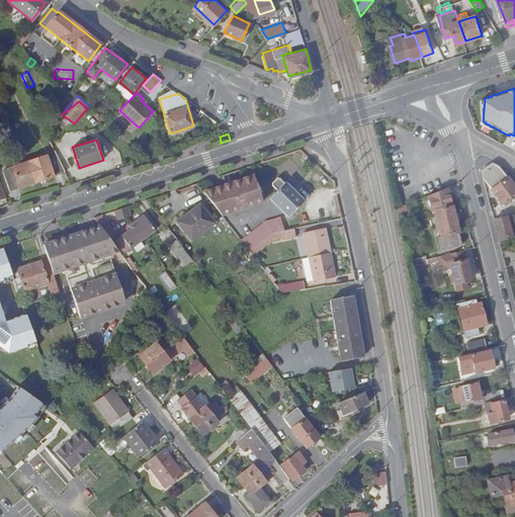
[(4,170),(10,190),(65,173),(56,154),(4,170)]
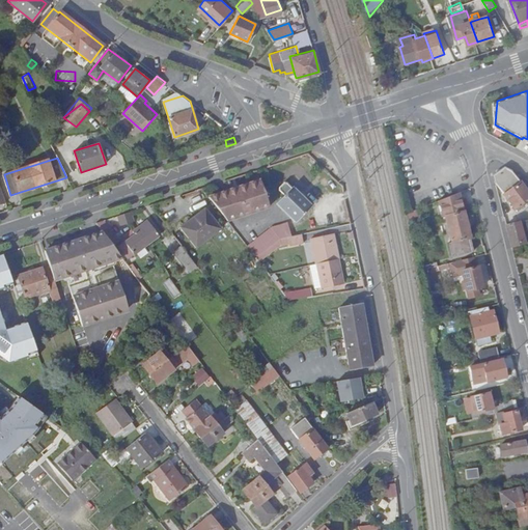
[(506,168),(495,175),(497,182),(516,210),(527,200),(527,191),(527,189),(527,187),(525,184),(522,184),(513,172),(506,168)]
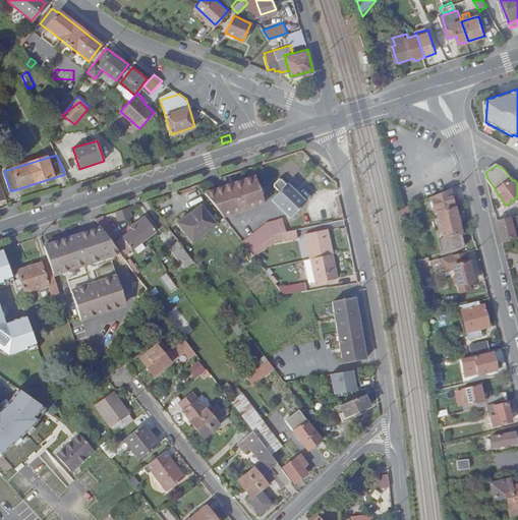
[(265,203),(256,176),(206,193),(224,217),(265,203)]
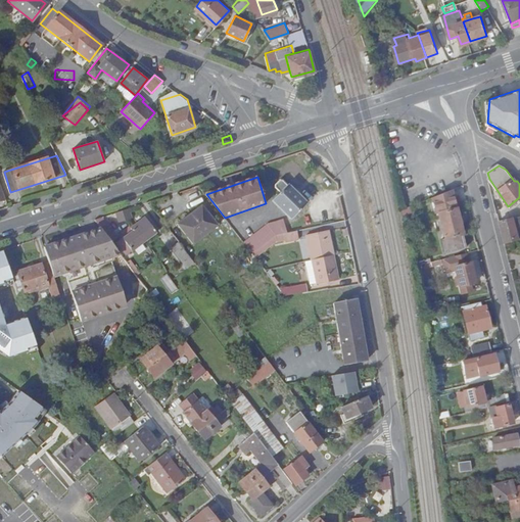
[(274,186),(280,192),(272,200),(290,218),(306,202),(288,183),(287,185),(281,179),(274,186)]
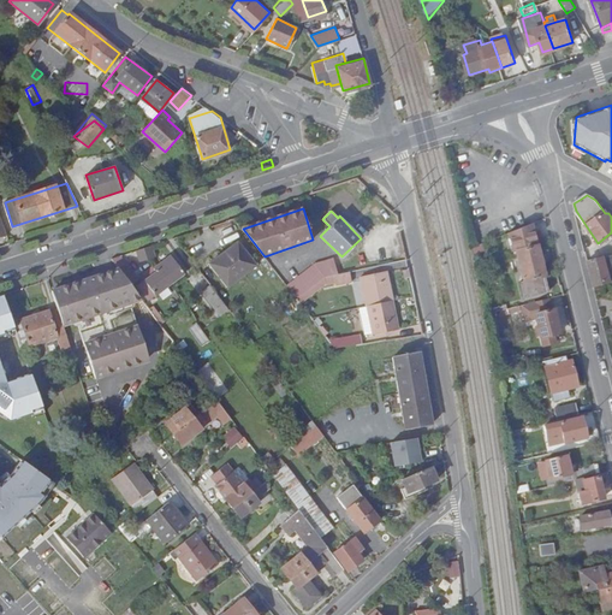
[(526,299),(551,293),(536,231),(510,237),(514,253),(518,250),(526,281),(521,282),(526,299)]
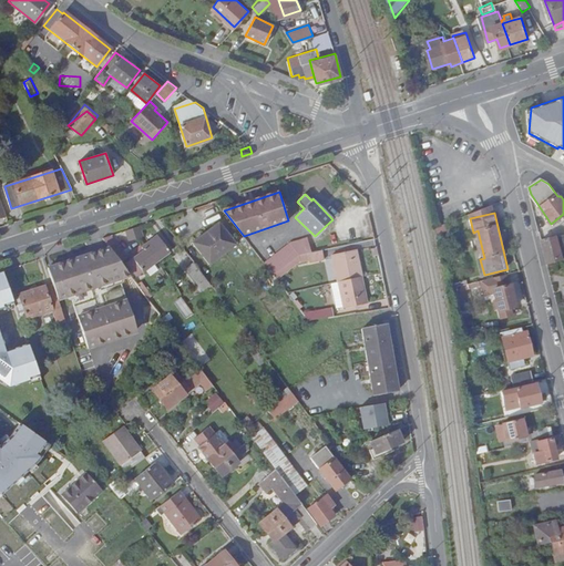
[(236,244),(219,222),(193,242),(209,264),(236,244)]
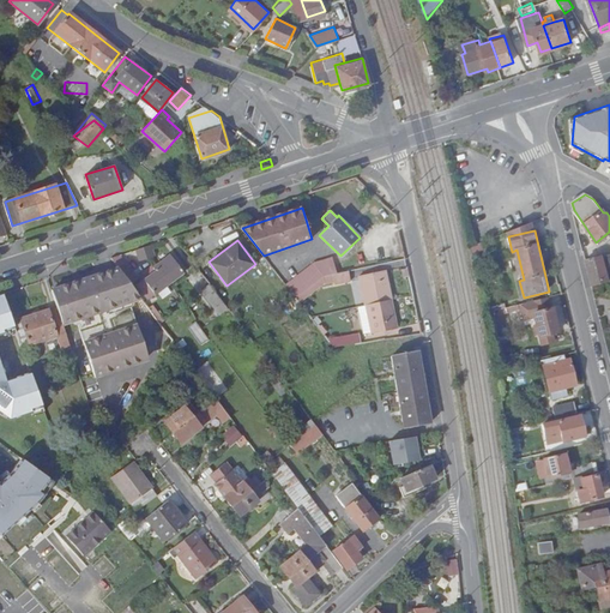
[(153,256),(150,245),(137,250),(140,259),(153,256)]
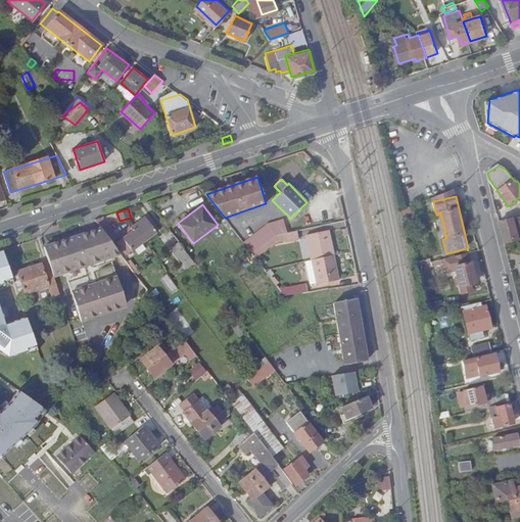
[(133,227),(116,239),(128,253),(157,232),(145,215),(131,225),(133,227)]
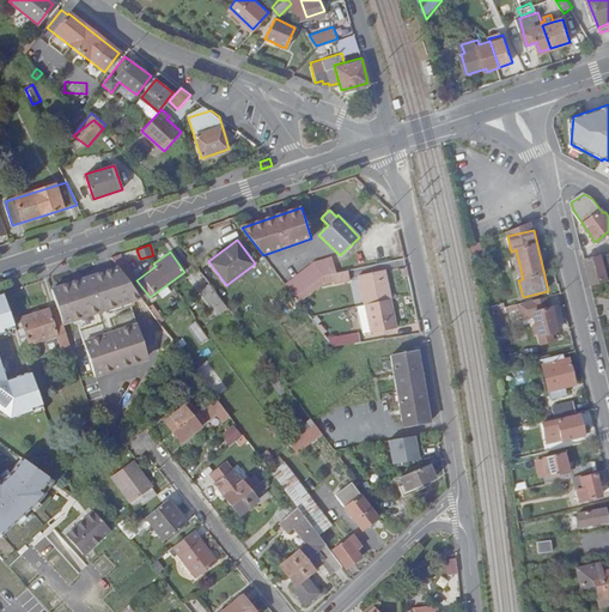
[(129,279),(135,273),(122,254),(113,256),(120,267),(129,279)]
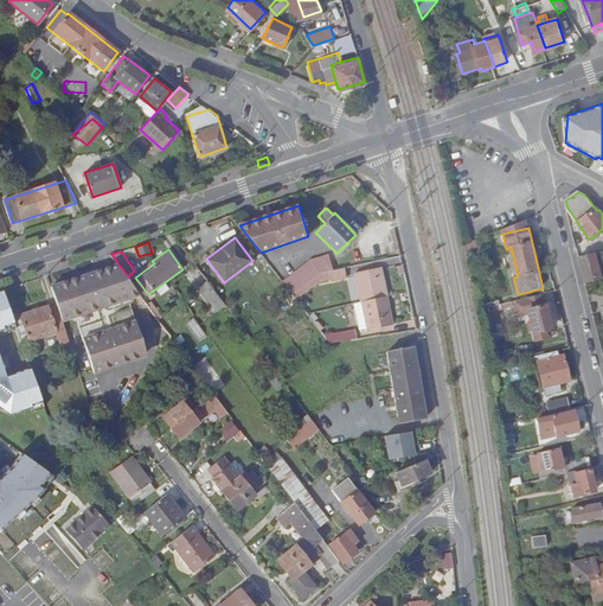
[(596,253),(579,256),(587,282),(602,279),(596,253)]
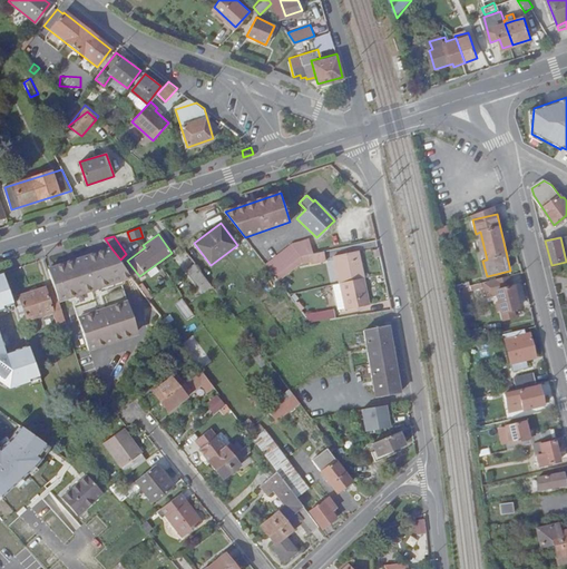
[(266,265),(274,276),(300,256),(313,253),(310,239),(291,245),(266,265)]
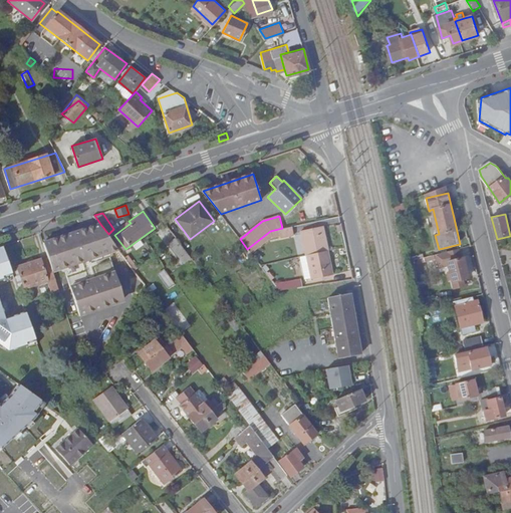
[(124,297),(109,253),(119,249),(108,234),(100,224),(62,236),(67,253),(50,259),(48,260),(52,271),(64,267),(80,315),(121,302),(124,297)]
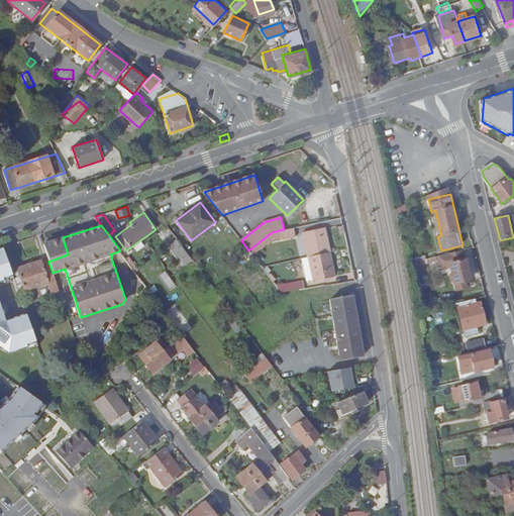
[(292,227),(296,252),(302,251),(299,226),(292,227)]
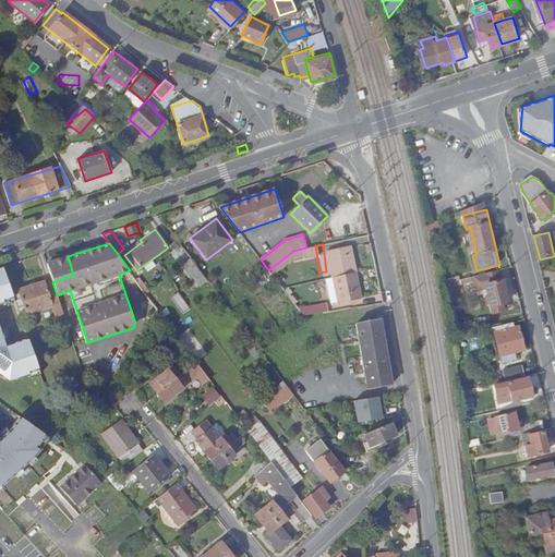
[(326,251),(332,278),(356,274),(350,246),(326,251)]
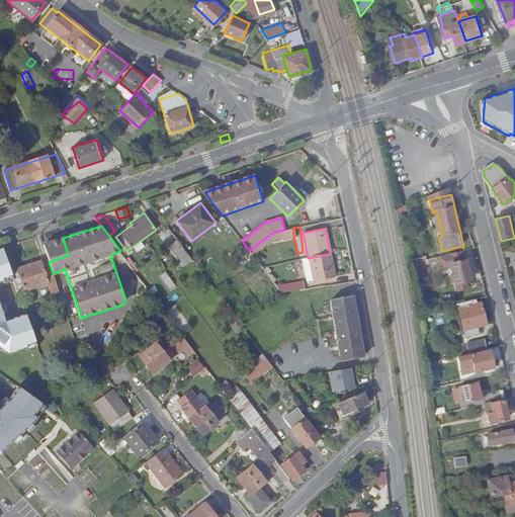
[(51,261),(68,255),(63,238),(45,243),(51,261)]
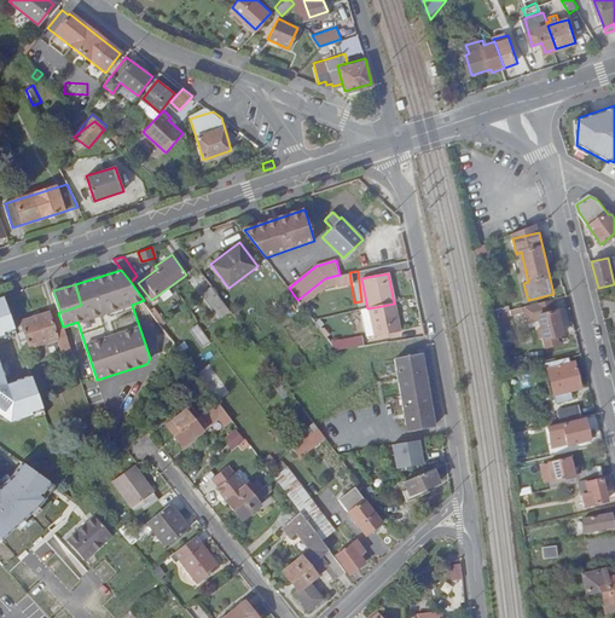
[(222,318),(231,311),(225,304),(213,287),(203,293),(222,318)]
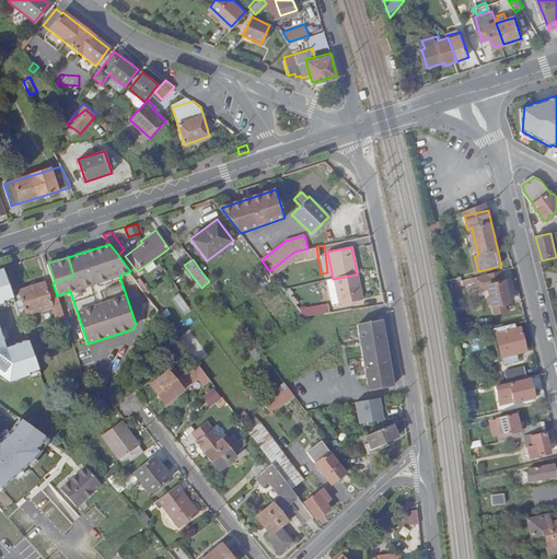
[(250,259),(242,264),(250,278),(257,274),(250,259)]
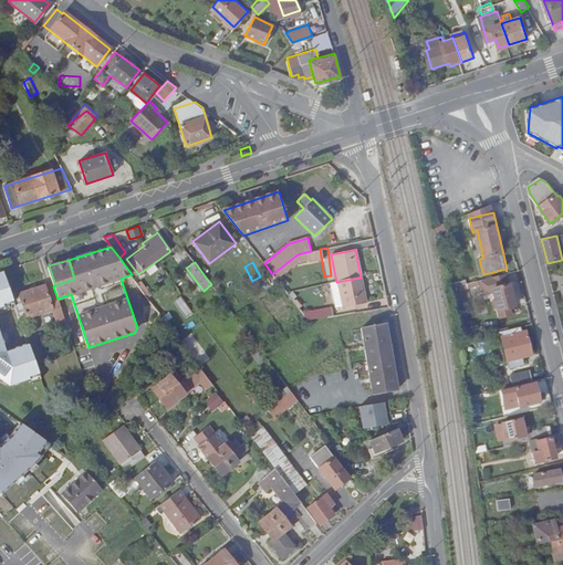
[(3,270),(0,271),(0,378),(11,387),(32,379),(32,382),(42,378),(29,342),(8,349),(0,326),(0,309),(10,306),(10,307),(17,305),(3,270)]
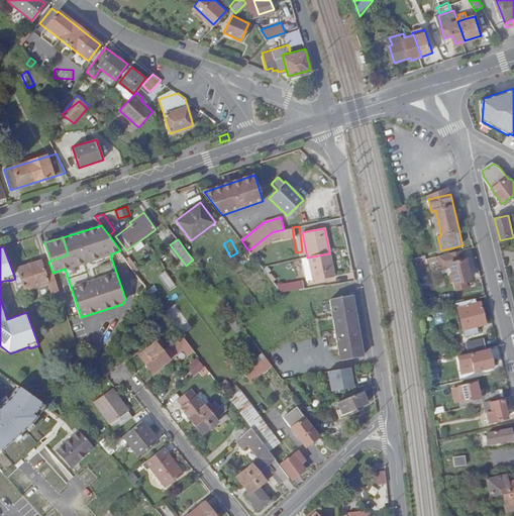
[(470,283),(473,282),(467,260),(466,261),(464,250),(456,252),(439,256),(442,270),(451,268),(455,287),(457,292),(472,288),(470,283)]
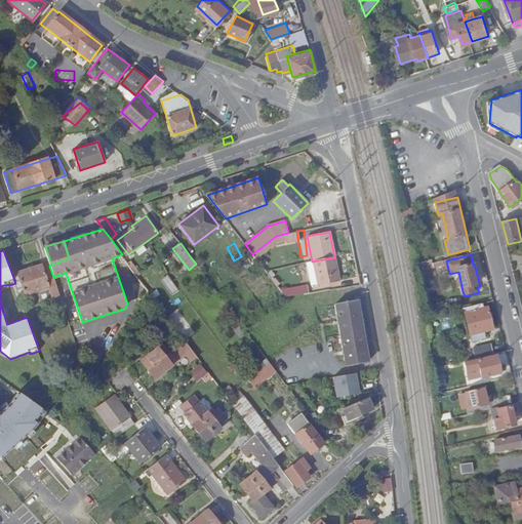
[(339,281),(334,257),(312,262),(316,284),(317,285),(339,281)]
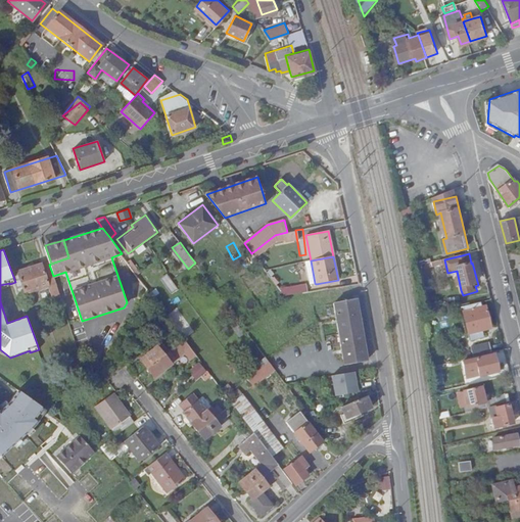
[(315,283),(311,261),(303,263),(309,284),(315,283)]
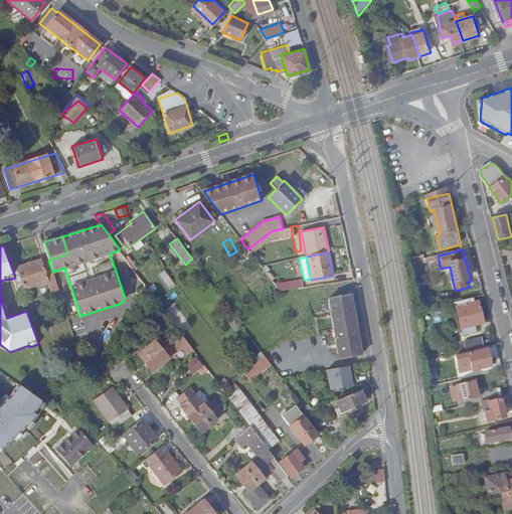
[(52,272),(48,261),(47,258),(39,261),(39,260),(17,267),(24,288),(46,281),(48,285),(56,282),(52,272)]
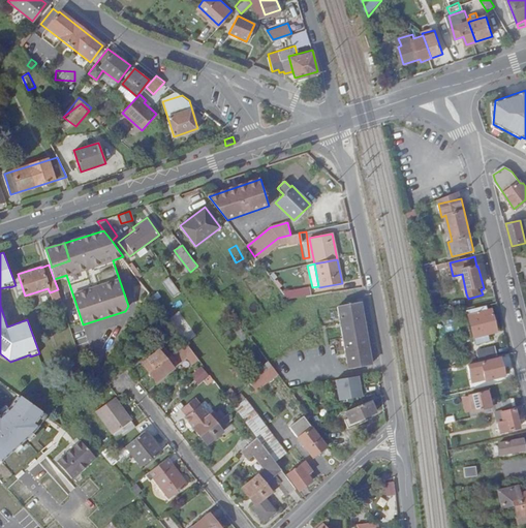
[(160,281),(169,296),(177,290),(166,277),(160,281)]
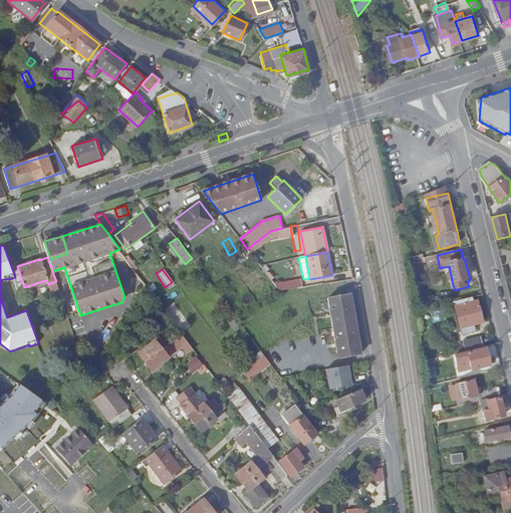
[(300,280),(274,283),(279,290),(301,287),(300,280)]
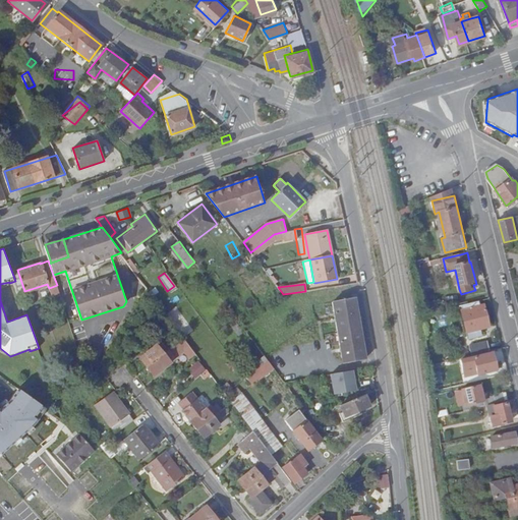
[(56,305),(62,303),(57,285),(49,288),(50,294),(52,293),(56,305)]
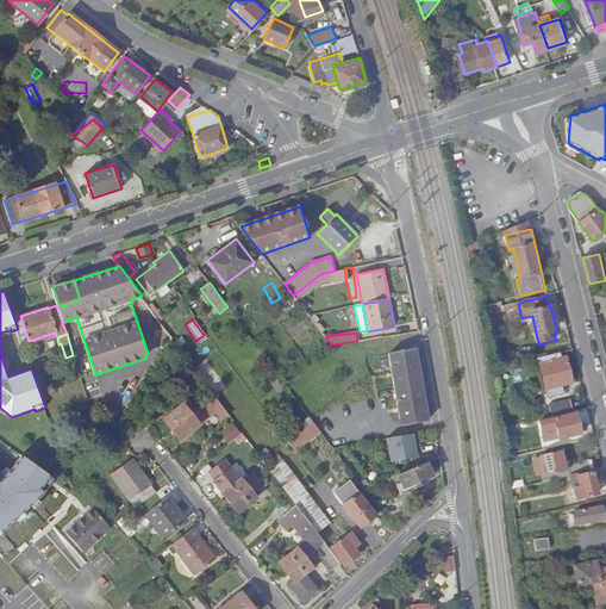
[(560,345),(542,348),(543,356),(560,353),(561,352),(560,345)]
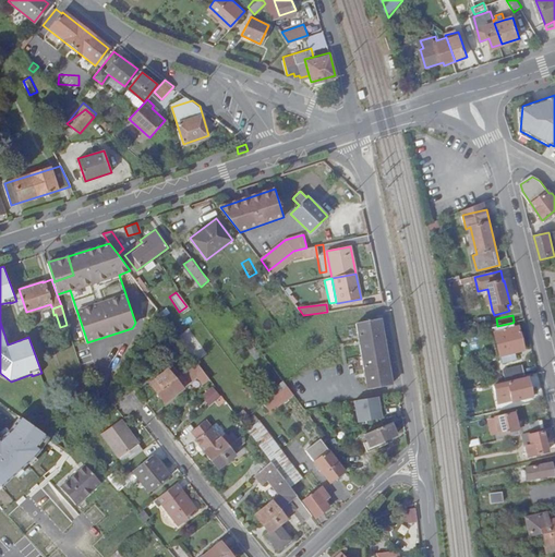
[(389,383),(378,321),(354,325),(365,387),(389,383)]
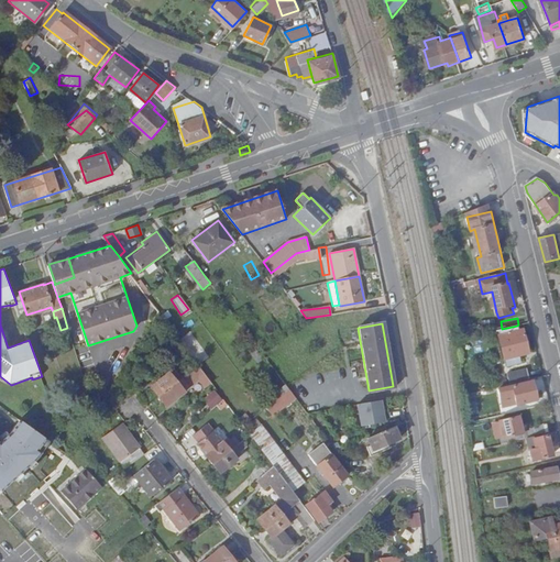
[(517,326),(502,329),(500,330),(501,334),(500,335),(504,359),(506,359),(507,365),(517,364),(516,356),(529,353),(525,330),(518,331),(517,326)]
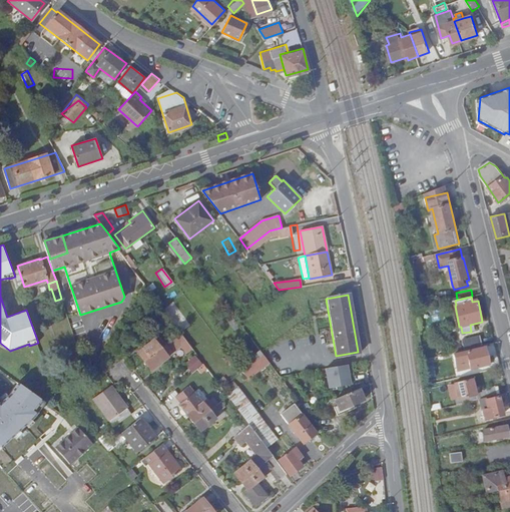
[(238,321),(245,315),(248,313),(244,309),(234,316),(238,321)]
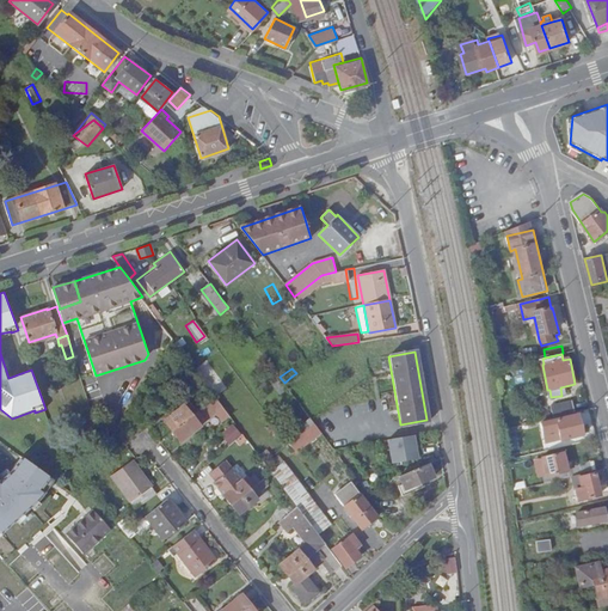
[(278,391),(286,386),(278,377),(271,382),(278,391)]
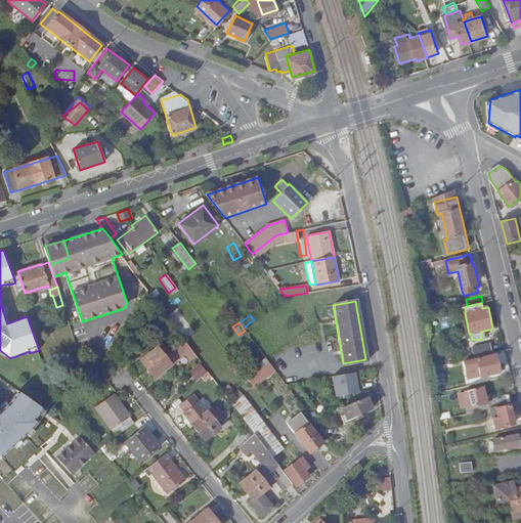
[(184,338),(169,350),(145,368),(153,377),(171,362),(169,360),(173,356),(175,358),(184,351),(191,359),(197,354),(184,338)]
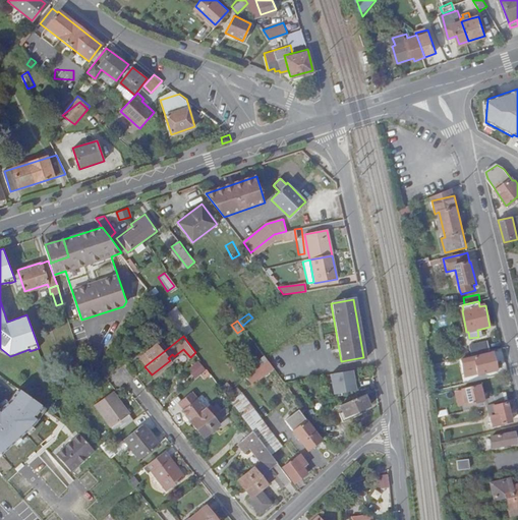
[(470,344),(473,355),(492,351),(488,341),(470,344)]
